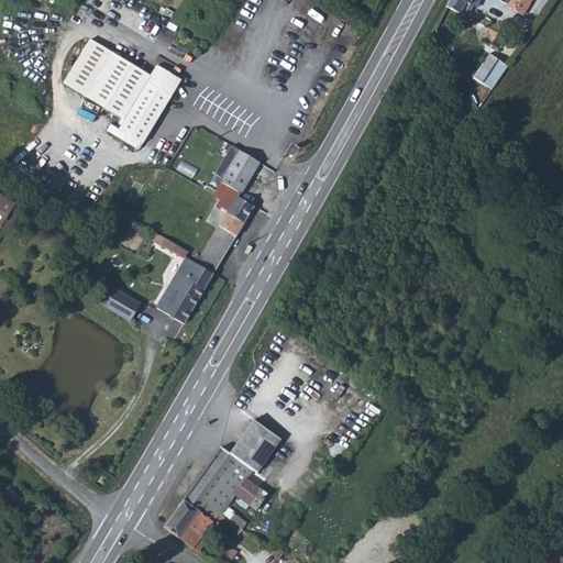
[(456,0),(444,24),(459,31),(464,20),(468,22),(478,0),(456,0)]
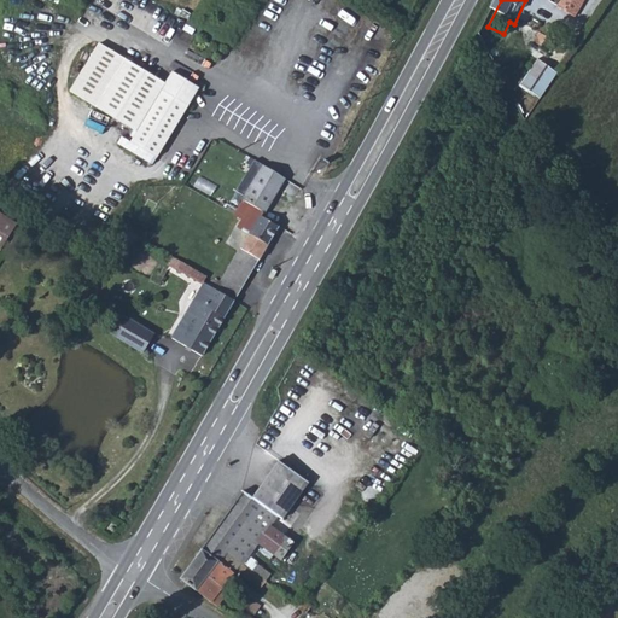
[(588,0),(572,0),(559,22),(578,33),(595,4),(588,0)]
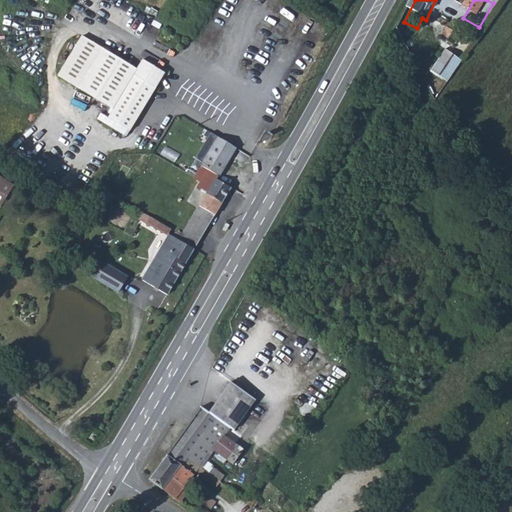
[(445,25),(444,26),(438,22),(435,29),(451,37),(454,30),(445,25)]
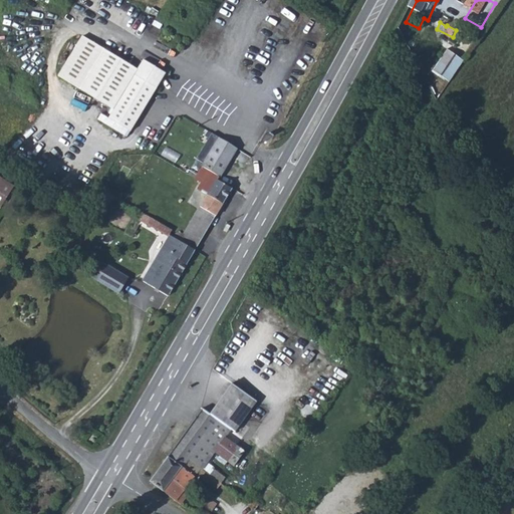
[(135,68),(137,64),(103,45),(81,32),(57,72),(114,105),(110,113),(129,124),(156,81),(135,68)]
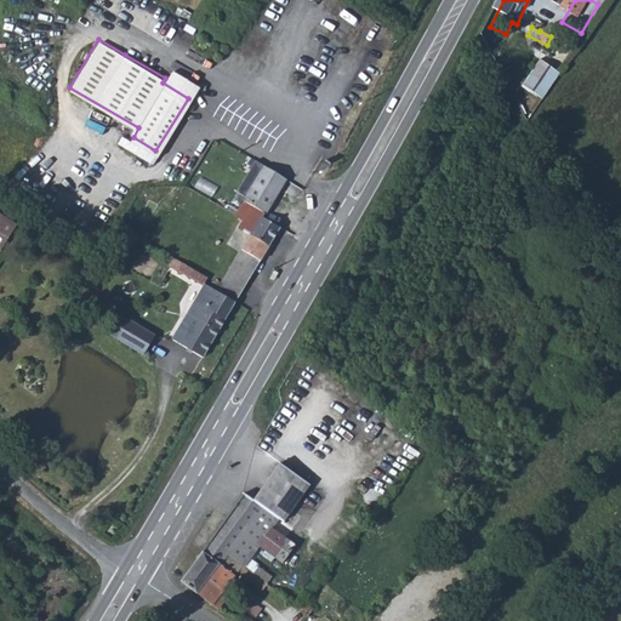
[(550,58),(542,53),(537,58),(546,64),(550,58)]
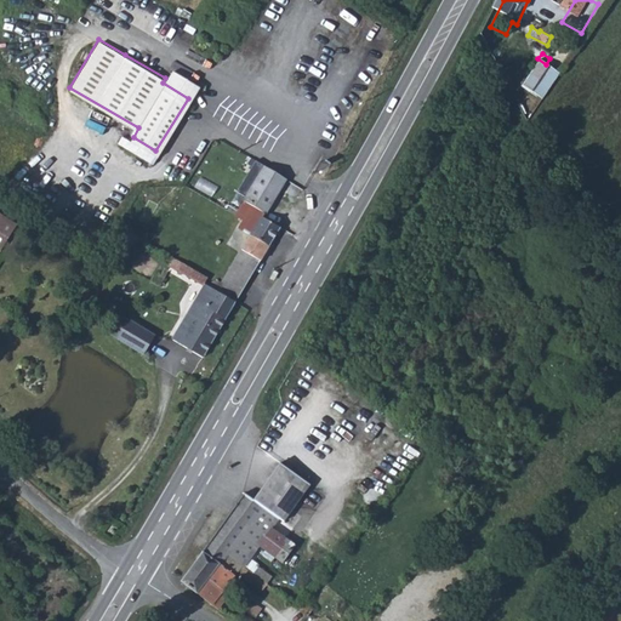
[(535,64),(529,74),(536,79),(543,69),(535,64)]
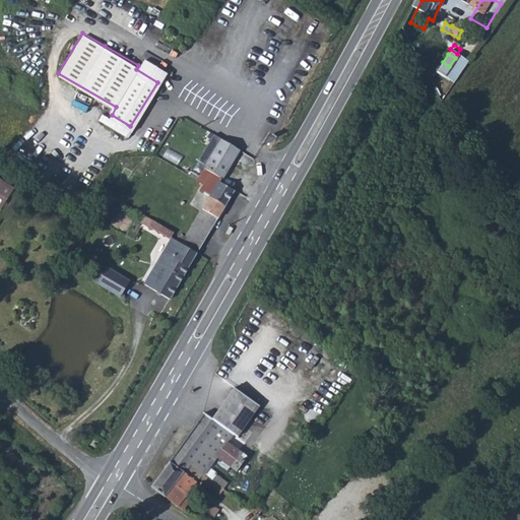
[(449,66),(436,87),(446,95),(460,73),(449,66)]
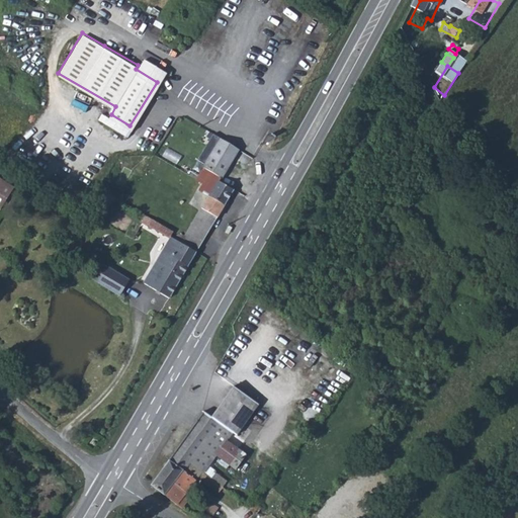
[(458,73),(444,95),(450,99),(465,77),(458,73)]
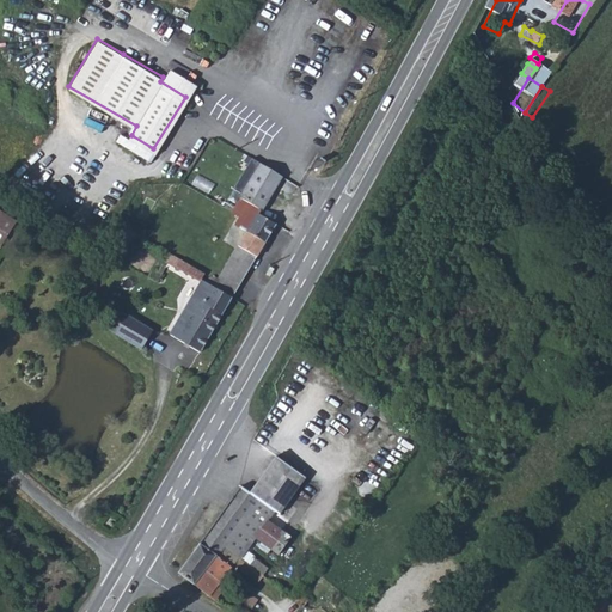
[(263,158),(255,153),(246,166),(255,171),(263,158)]
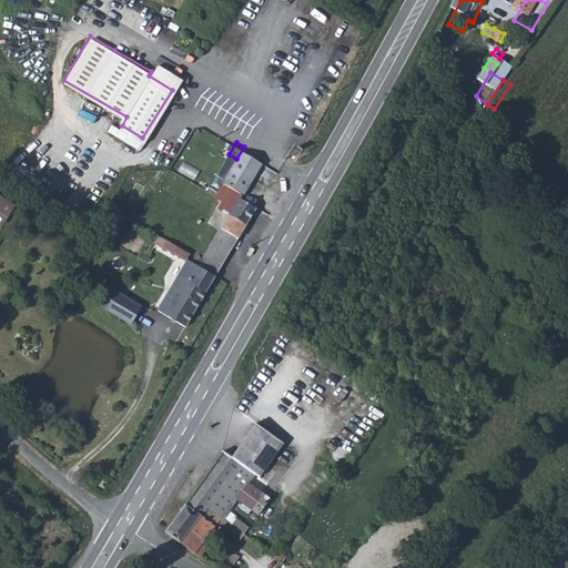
[(264,158),(244,146),(236,159),(222,183),(242,195),(264,158)]
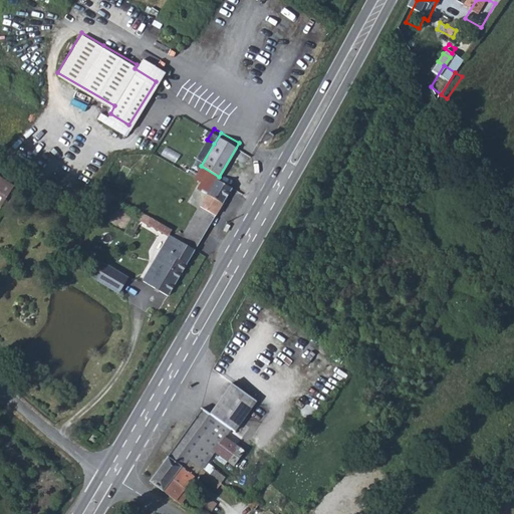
[(219,177),(201,166),(199,169),(192,165),(190,169),(203,177),(199,184),(210,191),(204,201),(219,209),(234,185),(219,177)]
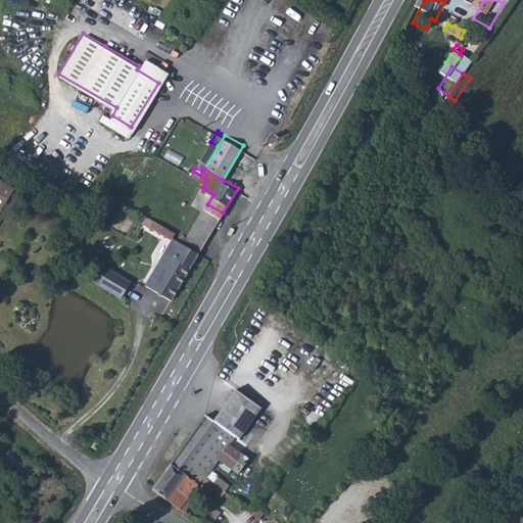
[(13,187),(0,179),(0,208),(13,187)]
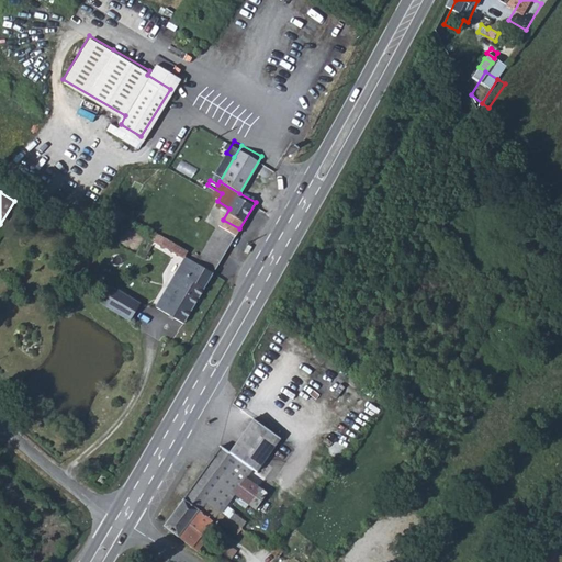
[(221,222),(208,245),(199,239),(192,251),(217,267),(239,228),(223,220),(221,222)]
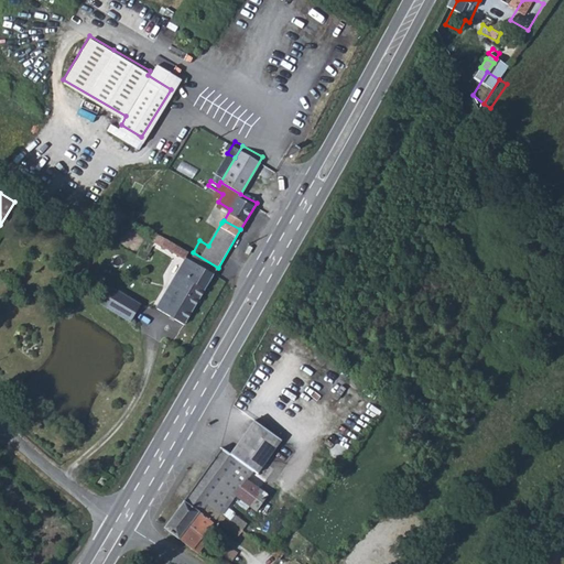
[(194,243),(161,225),(158,231),(190,251),(194,243)]
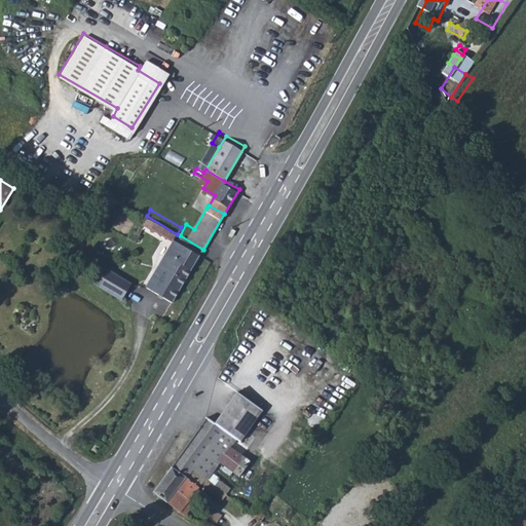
[(180,235),(177,234),(146,285),(146,287),(173,302),(203,250),(180,235)]
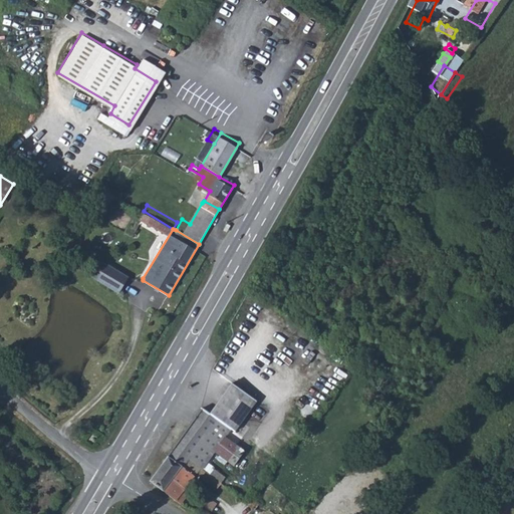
[(117,291),(126,276),(104,263),(95,278),(117,291)]
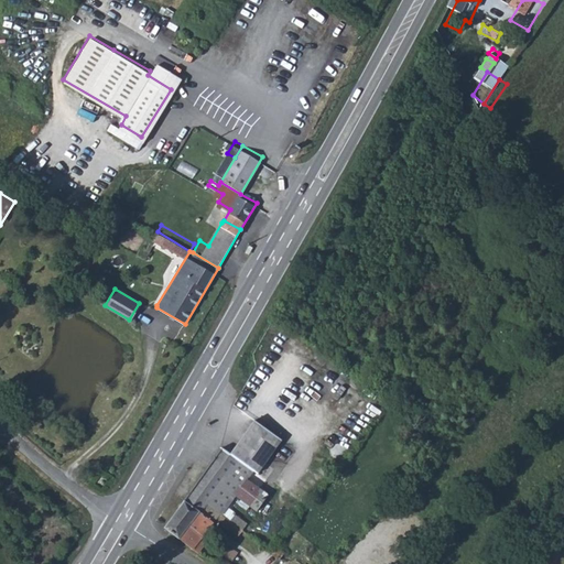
[(252,435),(229,468),(221,463),(185,512),(198,522),(204,514),(218,525),(219,528),(235,508),(245,492),(251,483),(275,451),(252,435)]
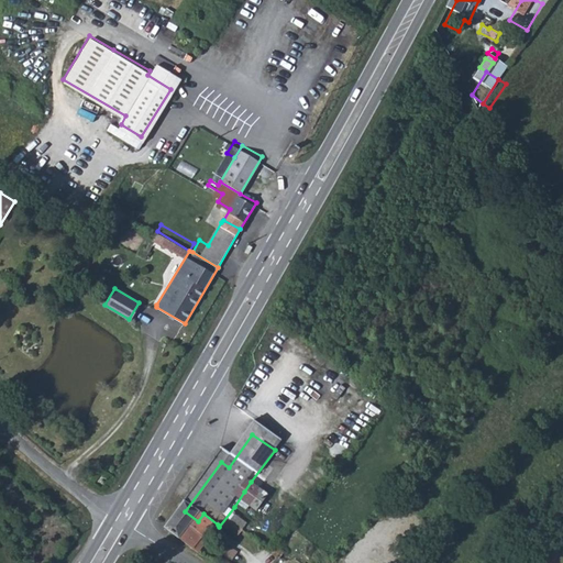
[(275,450),(251,482),(256,487),(279,454),(275,450)]
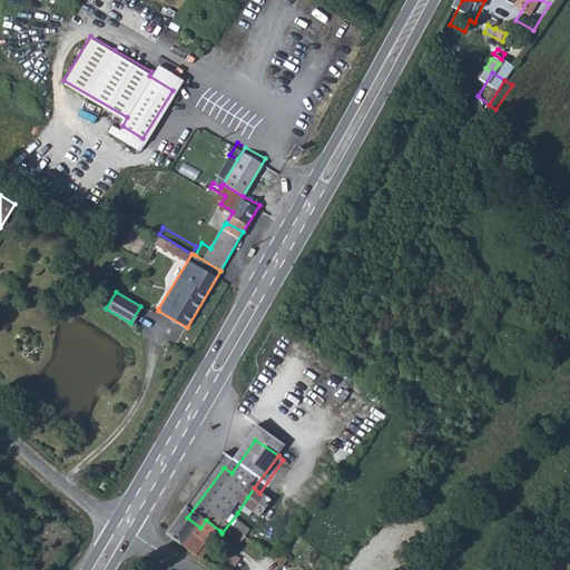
[(247,498),(237,513),(249,521),(259,507),(247,498)]
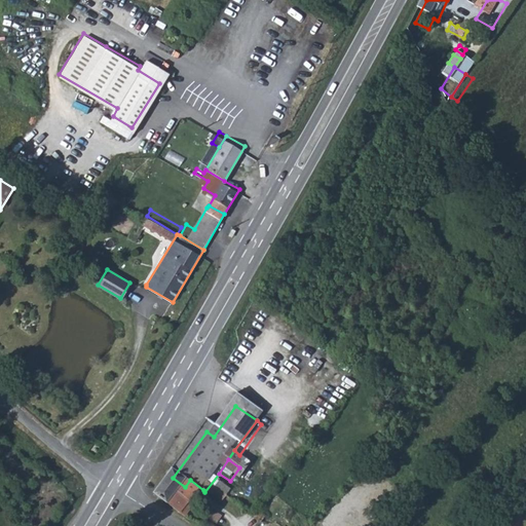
[(185,487),(173,478),(154,501),(181,522),(203,490),(190,480),(185,487)]
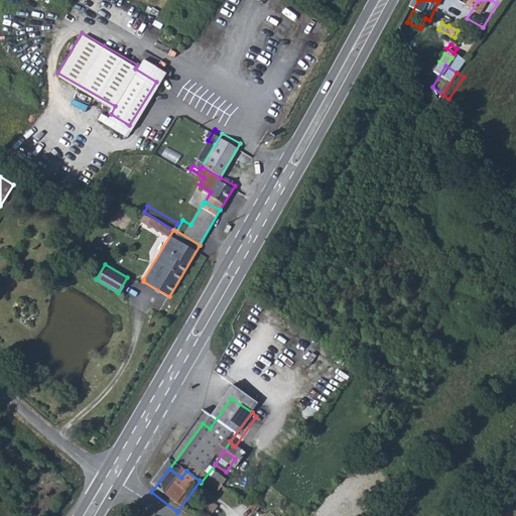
[(219,499),(208,491),(203,497),(214,505),(219,499)]
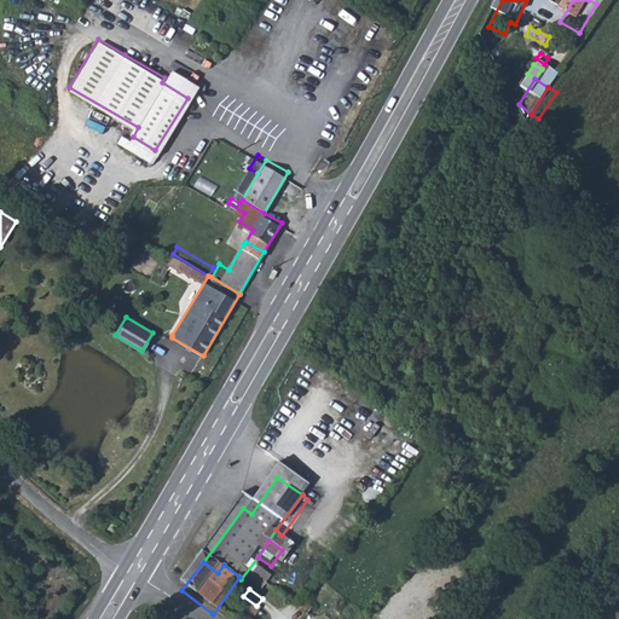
[(281,618),(283,615),(270,606),(265,612),(273,618),(281,618)]
